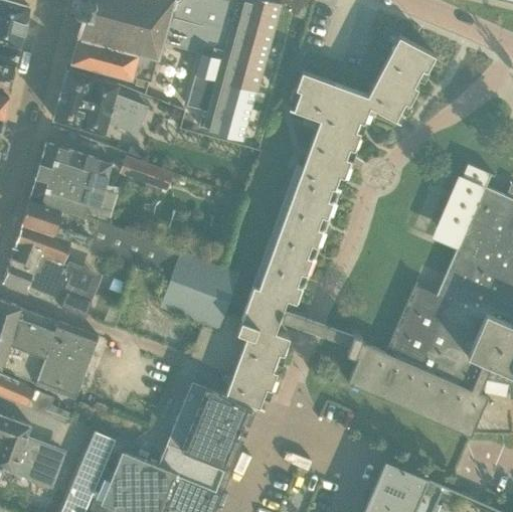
[(0,0),(0,42),(21,48),(30,9),(0,0)]
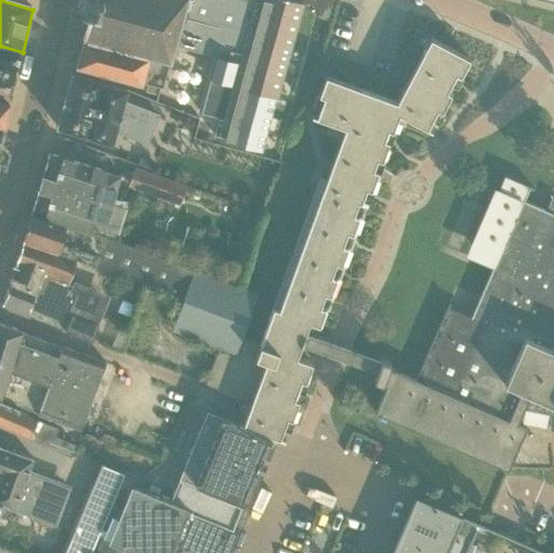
[(86,39),(78,67),(164,90),(179,34),(184,35),(180,48),(221,59),(208,105),(224,110),(218,127),(231,130),(227,146),(262,154),(303,7),(296,4),(297,0),(85,0),(83,10),(80,11),(82,14),(85,13),(90,14),(84,37),(82,38),(83,41),(86,39)]
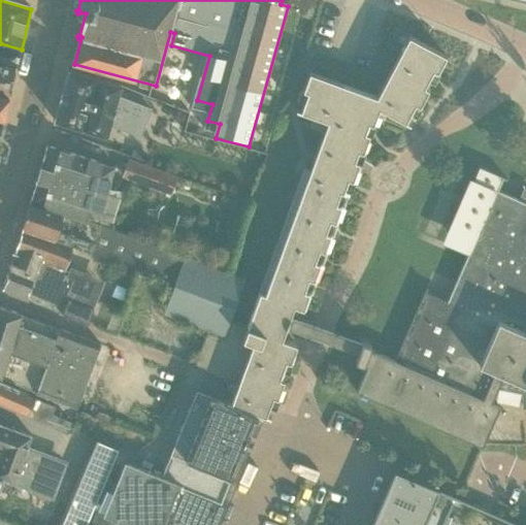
[(448,58),(411,38),(377,99),(309,74),(296,111),(328,123),(310,172),(305,170),(249,329),(234,324),(228,338),(226,337),(225,340),(208,334),(195,370),(245,389),(238,407),(271,420),(298,347),(284,341),(296,307),(304,310),(348,193),(350,194),(381,110),(412,127),(412,126),(407,124),(417,106),(421,108),(430,92),(426,89),(434,72),(438,75),(448,58)]
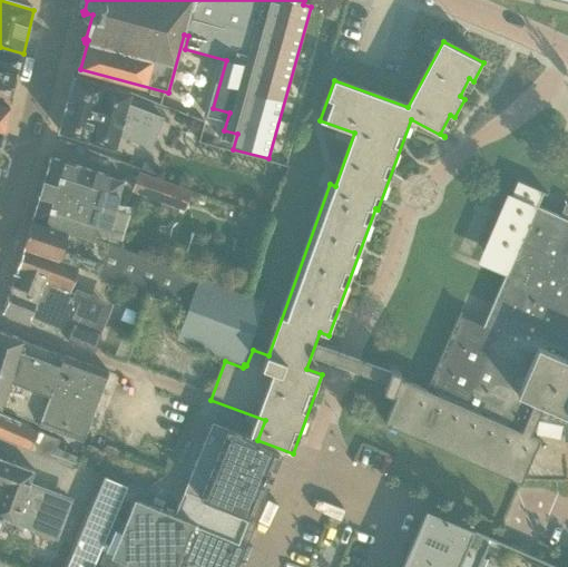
[(0,70),(19,76),(23,55),(23,54),(0,47),(0,70)]
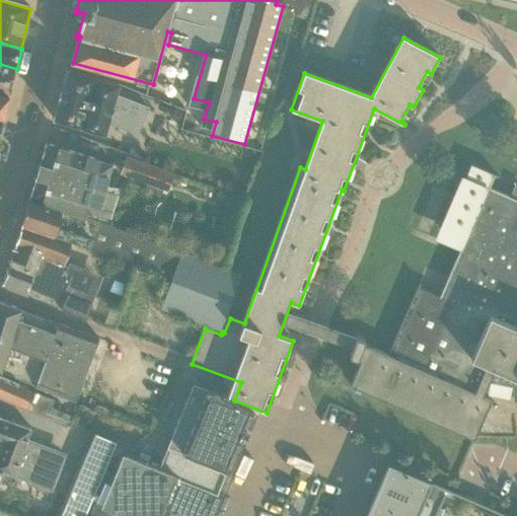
[(0,94),(10,97),(16,71),(0,66),(0,94)]
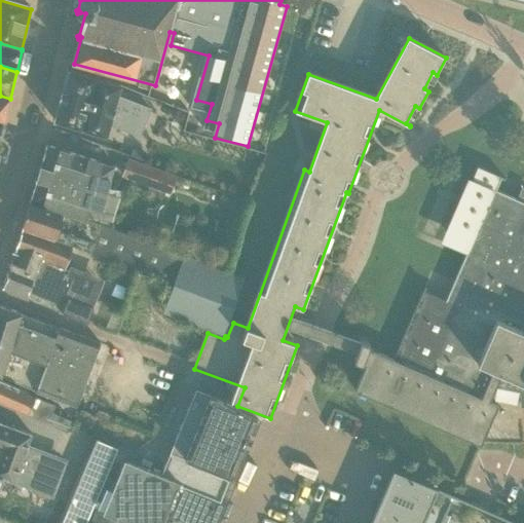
[(141,138),(151,111),(118,99),(121,87),(69,71),(64,91),(61,101),(55,122),(108,138),(111,126),(121,129),(119,134),(129,138),(131,134),(141,138)]
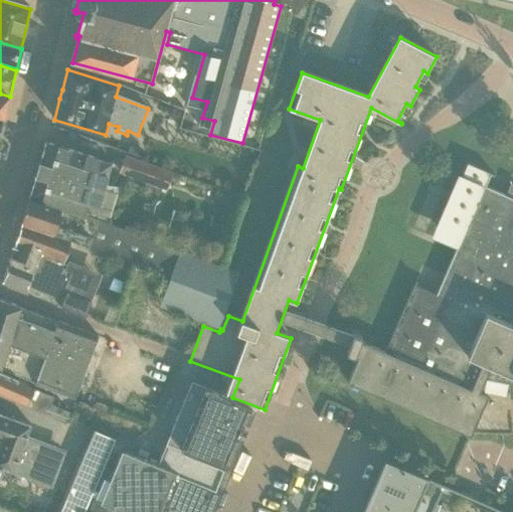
[(0,118),(5,120),(10,98),(0,95),(0,118)]
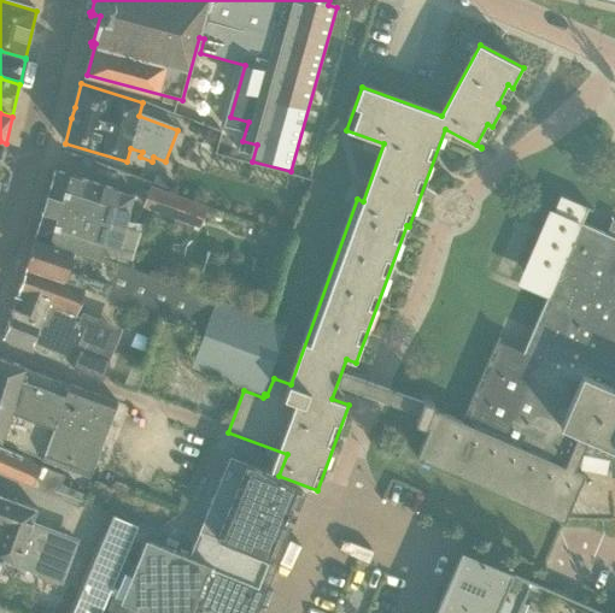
[(135,195),(57,172),(52,171),(33,236),(105,257),(106,252),(117,255),(118,254),(132,259),(139,236),(140,231),(126,227),(135,195)]
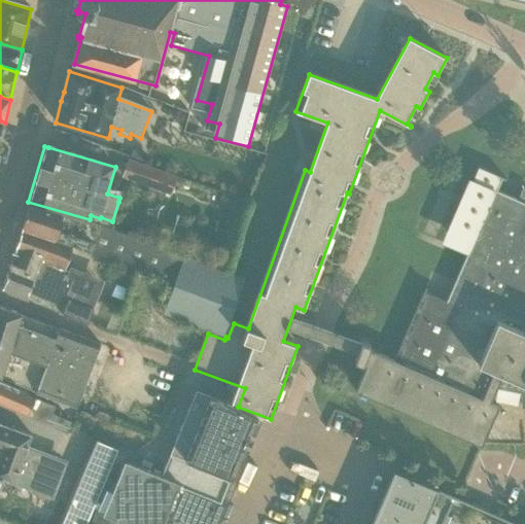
[(179,179),(165,174),(129,161),(124,176),(174,194),(179,179)]
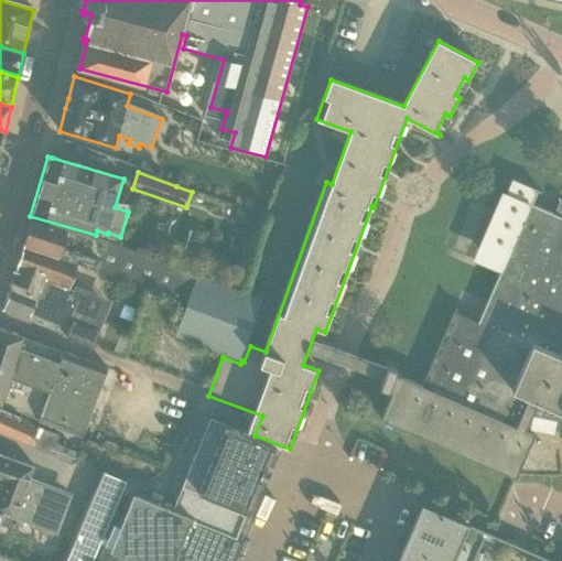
[(561,219),(554,217),(530,206),(537,192),(512,181),(507,195),(504,193),(474,261),(503,274),(481,325),(457,315),(460,310),(458,310),(423,388),(397,376),(398,371),(390,369),(389,368),(381,390),(393,395),(382,421),(517,479),(536,437),(526,432),(540,402),(561,411),(561,219)]
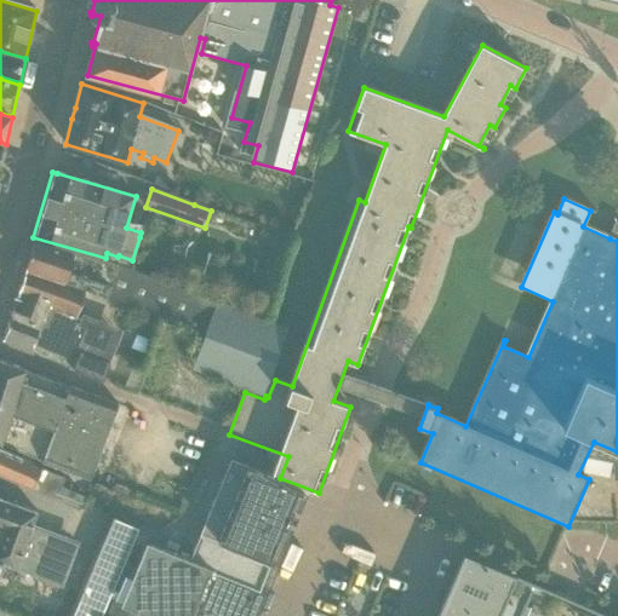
[(268,397),(275,380),(272,379),(290,330),(98,259),(97,262),(38,241),(28,270),(87,291),(200,333),(204,343),(194,369),(265,396),(268,397)]
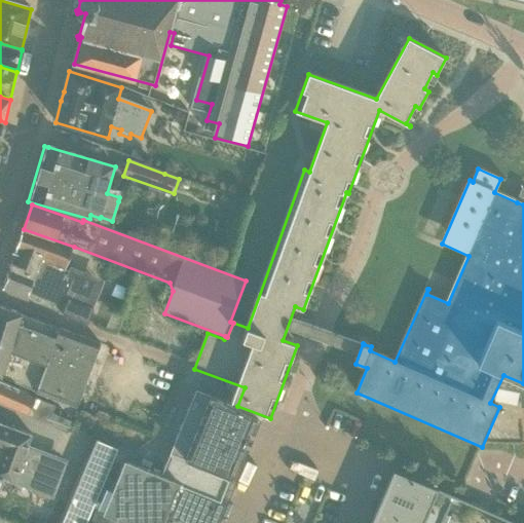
[(66,271),(74,247),(24,229),(16,252),(19,253),(16,259),(15,259),(13,264),(12,264),(3,291),(60,313),(89,325),(107,282),(72,267),(70,272),(66,271)]
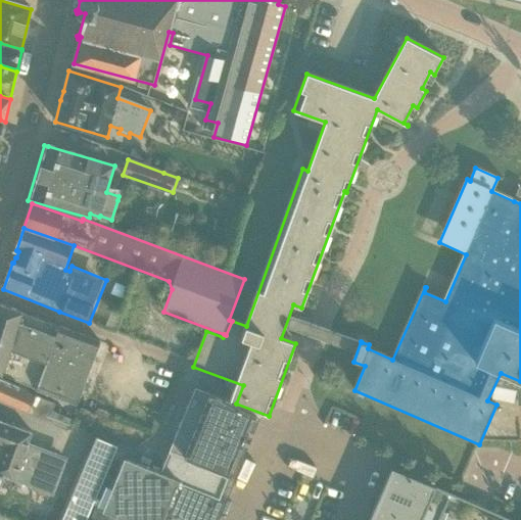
[(24,314),(0,304),(0,374),(2,375),(37,391),(78,406),(101,343),(60,328),(59,328),(22,315),(24,314)]
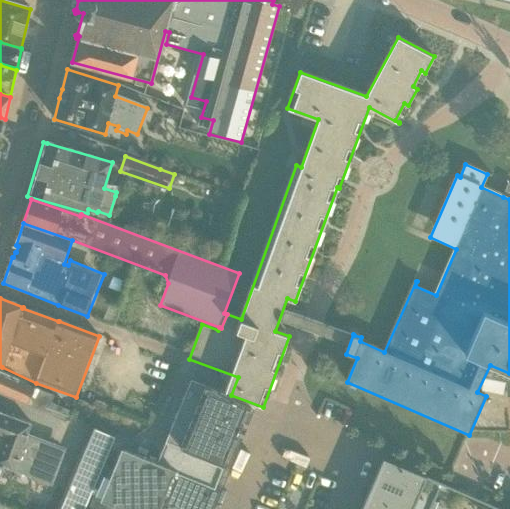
[(26,382),(0,370),(0,393),(66,422),(70,412),(51,404),(54,397),(28,386),(26,382)]
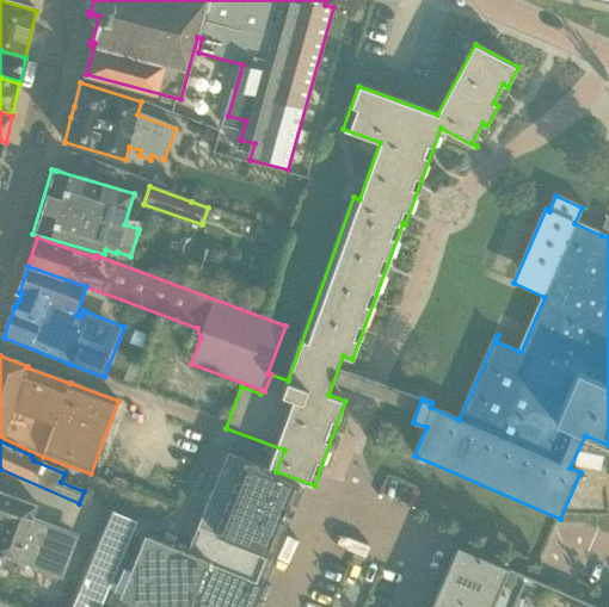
[(248,606),(269,558),(300,482),(275,471),(263,466),(229,452),(200,526),(189,553),(146,536),(121,596),(112,593),(106,606),(248,606)]
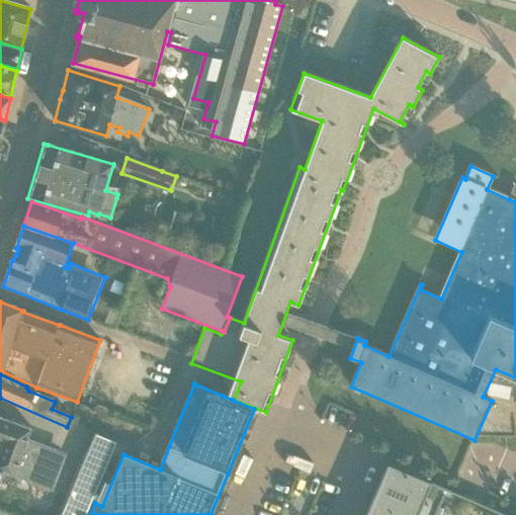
[(0,480),(3,473),(53,491),(67,453),(28,439),(32,429),(0,417),(0,480)]
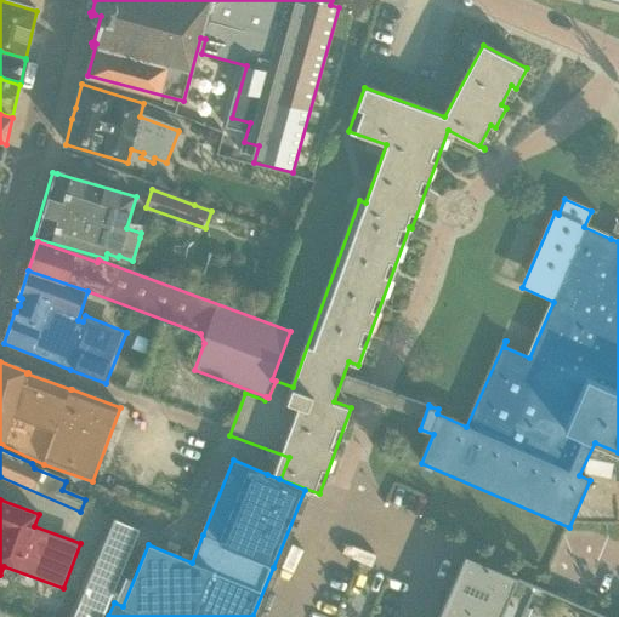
[(467,555),(439,616),(529,616),(533,610),(528,607),(538,587),(467,555)]
